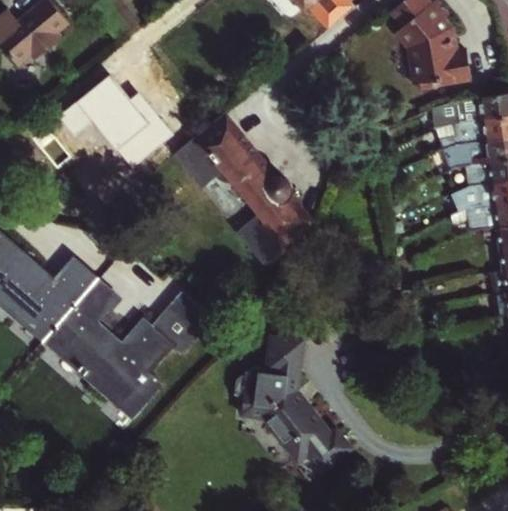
[(42,0),(18,21),(7,8),(0,14),(0,43),(18,64),(30,54),(34,58),(60,37),(56,32),(68,21),(49,0),(42,0)]
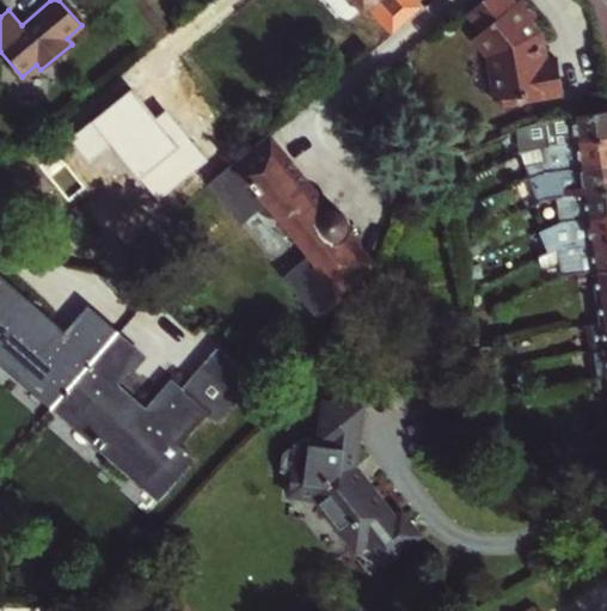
[(344,0),(349,5),(363,6),(369,0),(378,10),(388,0),(344,0)]
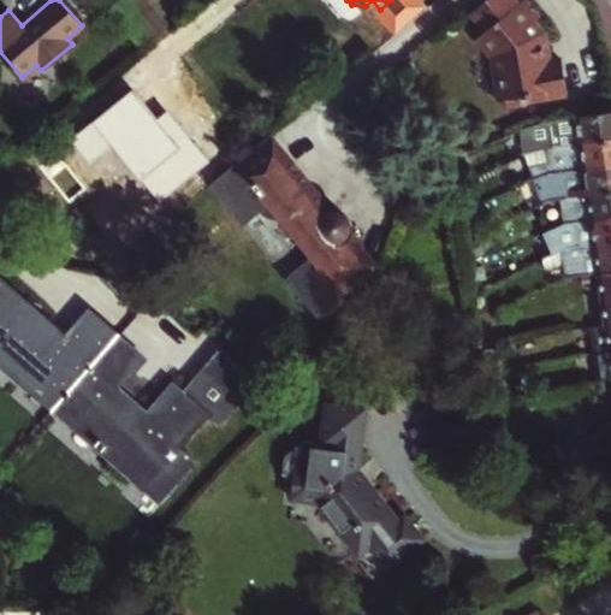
[(484,0),(468,15),(482,33),(474,40),(490,58),(497,101),(506,108),(523,106),(523,102),(564,95),(558,61),(545,64),(540,34),(532,23),(538,18),(522,0),(520,0),(517,4),(514,0),(484,0)]
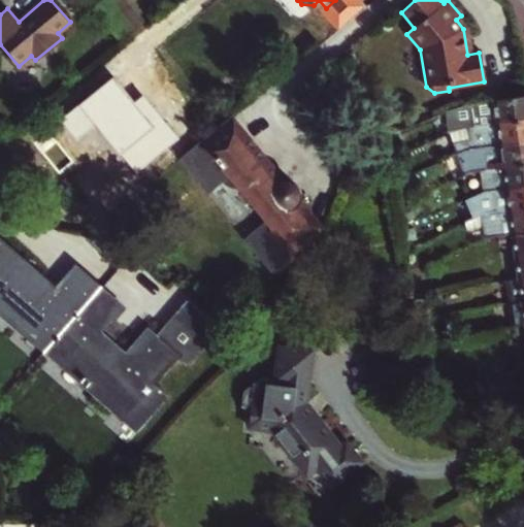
[(467,128),(523,119),(523,95),(465,106),(467,128)]
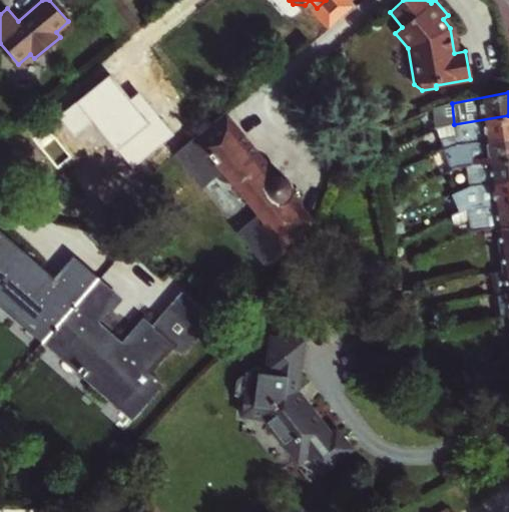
[(180,148),(177,151),(268,262),(315,223),(291,194),(293,187),(290,179),(283,175),(275,176),(222,114),(199,132),(180,148)]
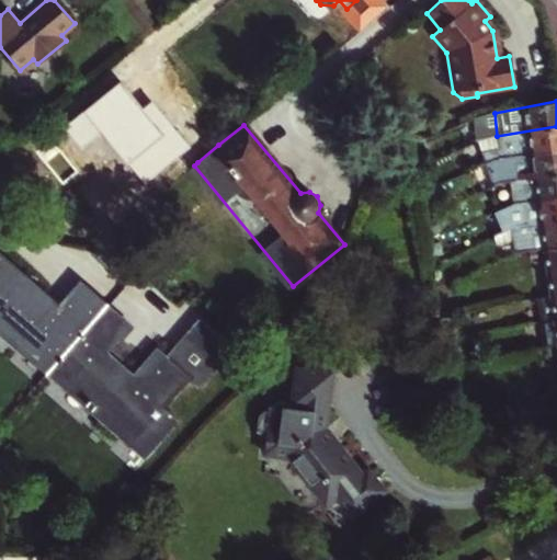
[(500,159),(556,150),(556,126),(497,136),(500,159)]
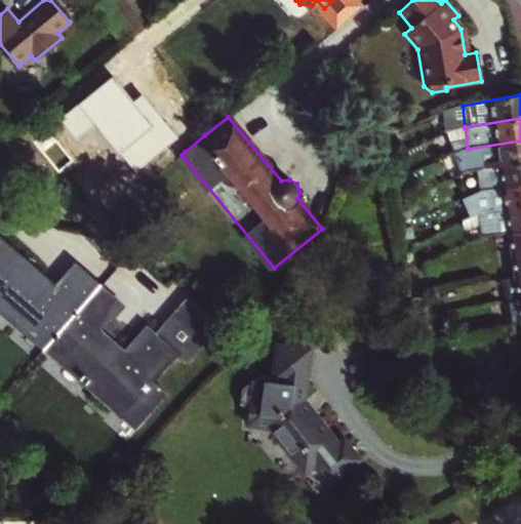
[(177,143),(185,152),(204,135),(197,127),(177,143)]
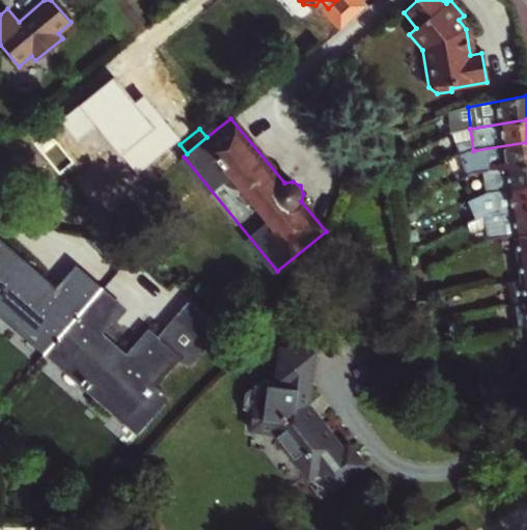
[(473,174),(526,165),(526,142),(473,150),(469,151),(460,156),(465,177),(473,174)]
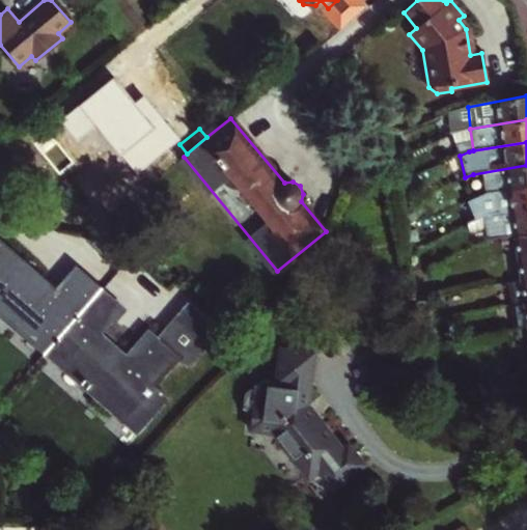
[(480,196),(526,188),(526,165),(473,174),(480,196)]
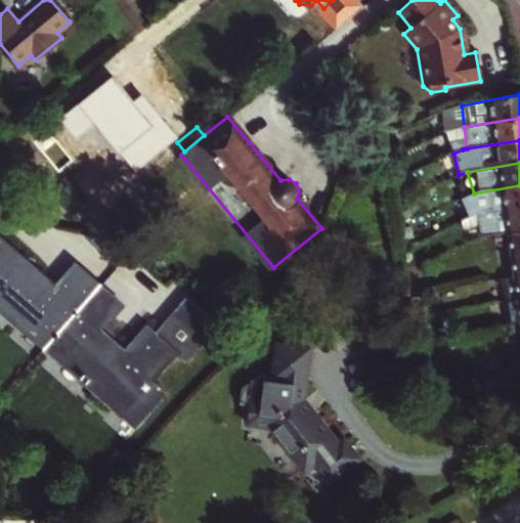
[(491,215),(519,210),(519,185),(474,193),(462,199),(471,217),(477,215),(490,212),(490,215),(491,215)]
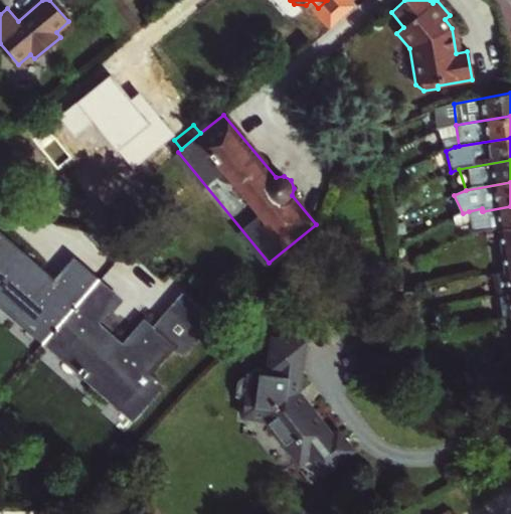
[(475,234),(499,231),(510,228),(510,206),(483,211),(482,211),(482,208),(469,211),(475,234)]
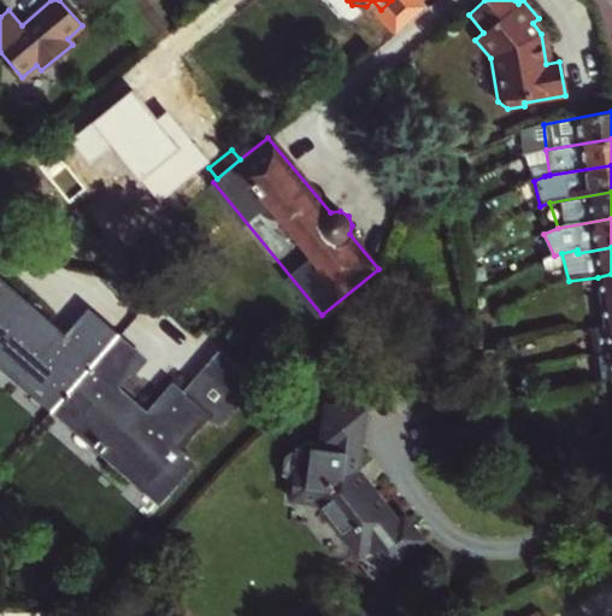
[(611,376),(611,274),(598,277),(604,326),(589,328),(596,380),(611,376)]
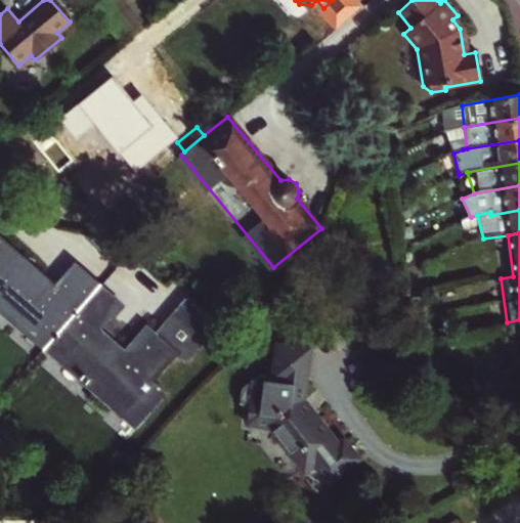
[(46,343),(98,286),(77,267),(58,288),(0,237),(0,303),(46,343)]
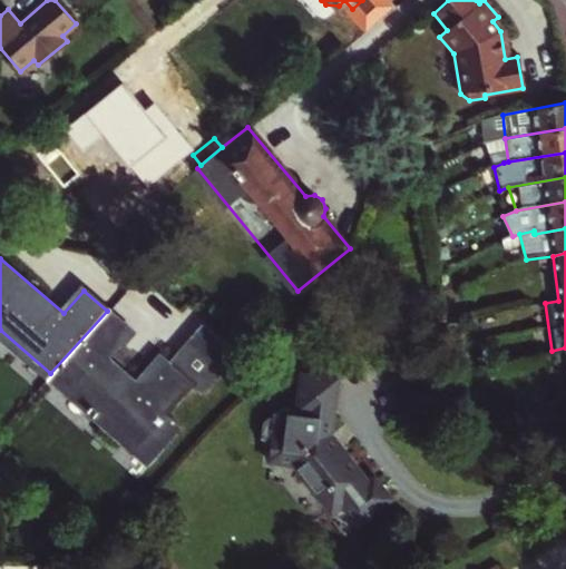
[(107,311),(50,373),(99,415),(101,413),(157,462),(188,425),(169,409),(184,391),(159,361),(136,388),(107,362),(133,333),(107,311)]
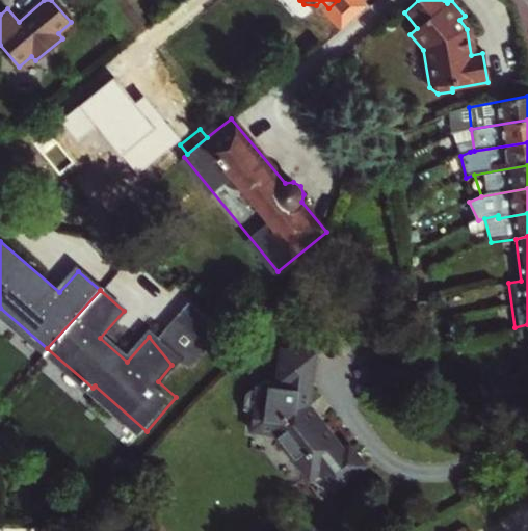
[(189,301),(184,307),(214,342),(223,330),(189,301)]
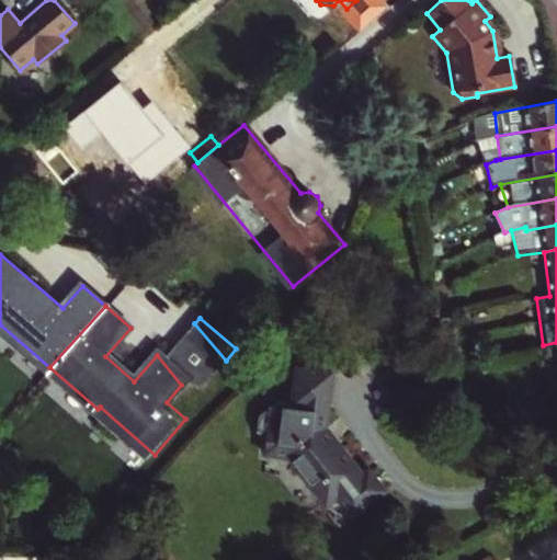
[(184,335),(220,367),(226,361),(194,323),(184,335)]
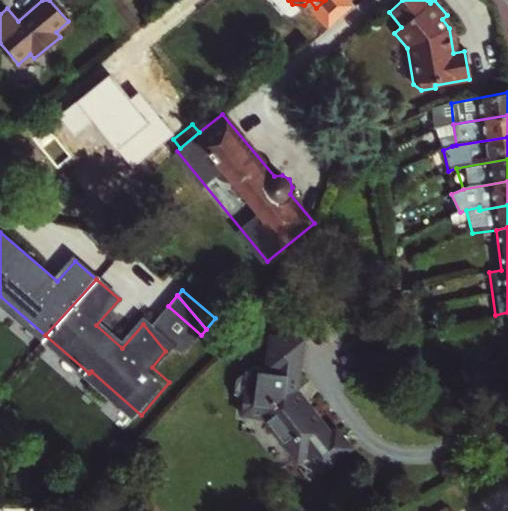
[(143,324),(165,351),(170,345),(183,356),(201,335),(168,306),(150,326),(145,322),(143,324)]
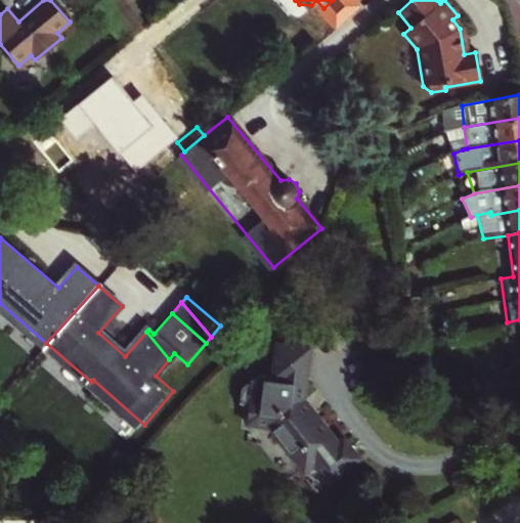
[(339,443),(305,400),(311,350),(277,346),(273,378),(284,379),(280,397),(273,404),(251,401),(248,426),(270,429),(305,473),(315,465),(330,483),(360,459),(345,439),(339,443)]
